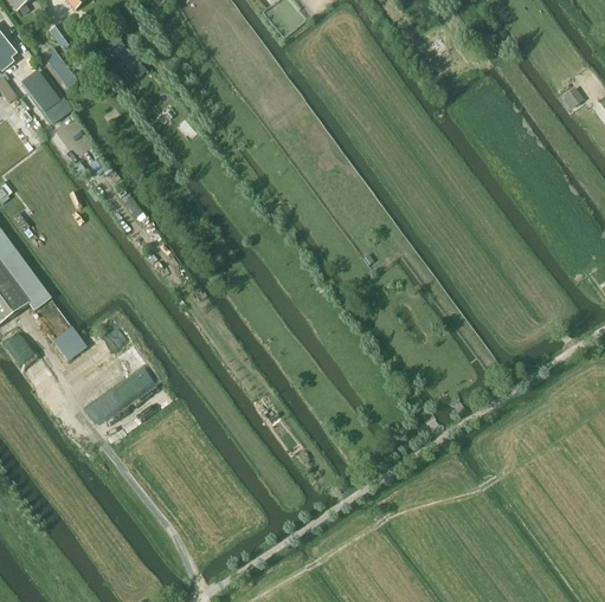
[(76,62),(85,57),(60,23),(51,30),(76,62)]
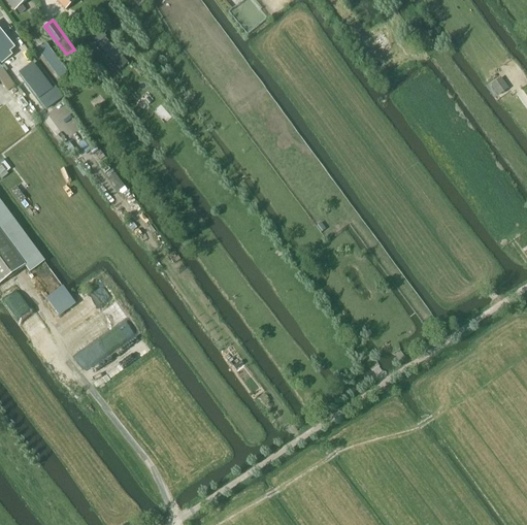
[(98,27),(91,34),(114,61),(123,54),(105,34),(106,33),(100,26),(98,27)]
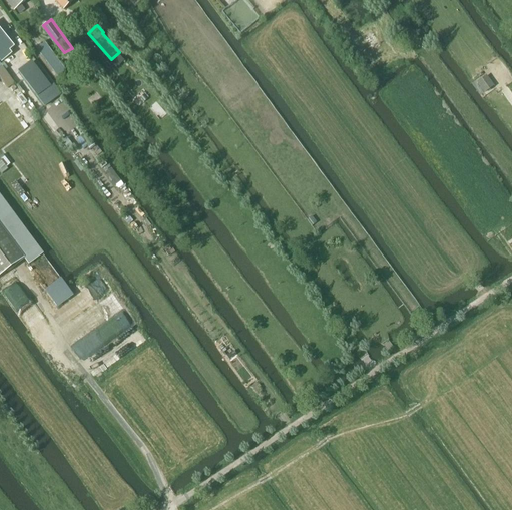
[(0,26),(0,56),(0,57),(2,59),(12,51),(10,49),(15,45),(0,26)]
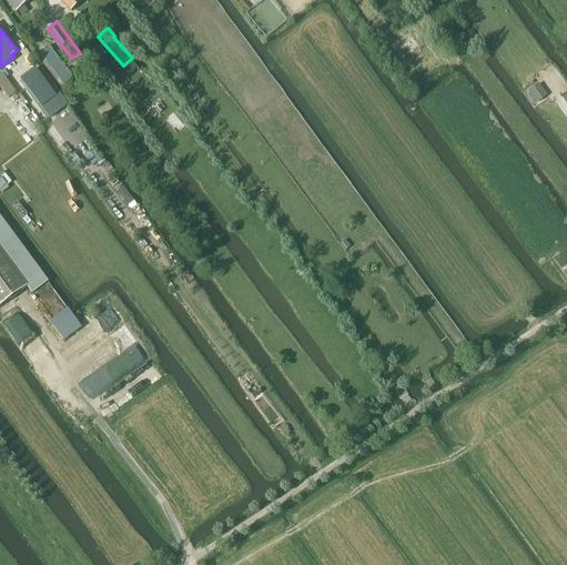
[(64,82),(73,76),(50,44),(41,51),(64,82)]
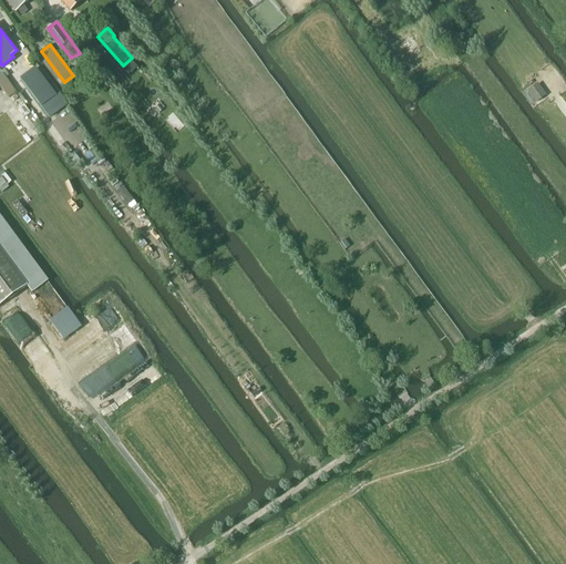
[(49,83),(35,67),(21,78),(44,109),(59,98),(51,88),(49,89),(47,85),(49,83)]
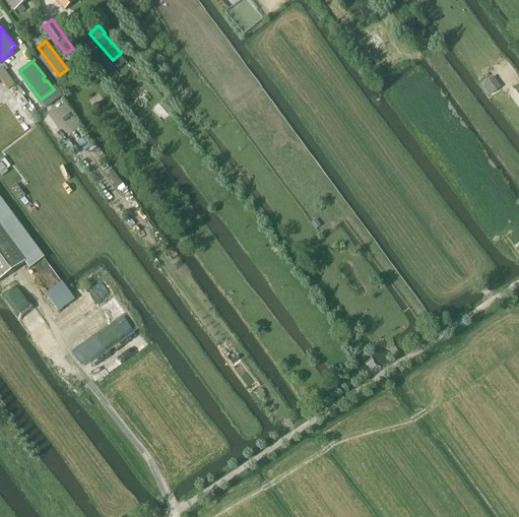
[(501,84),(494,74),(483,81),(492,91),(501,84)]
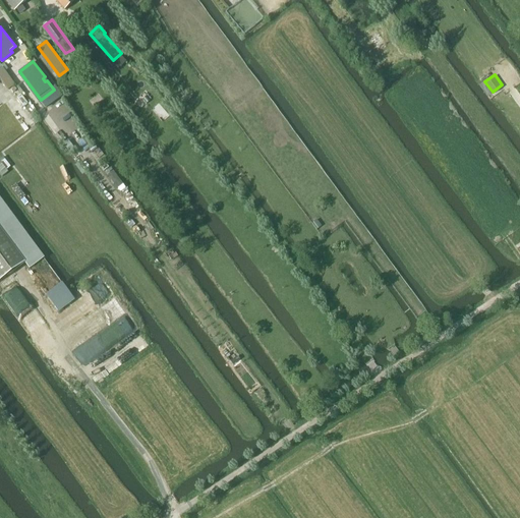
[(113,169),(108,172),(118,185),(123,182),(113,169)]
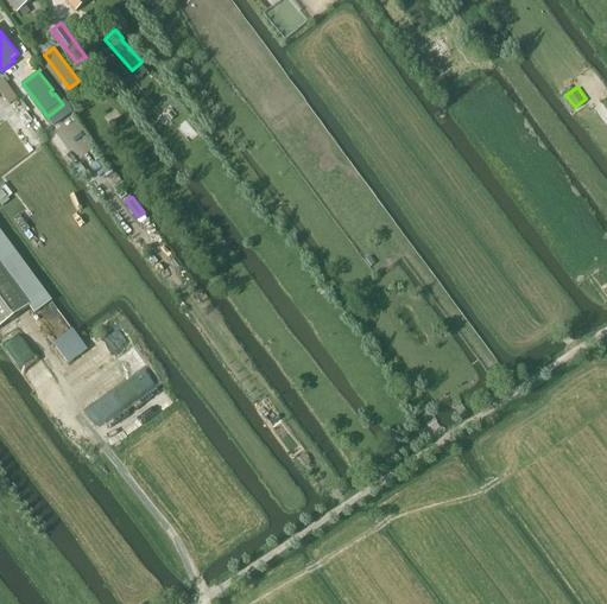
[(36,311),(52,298),(0,228),(0,322),(29,302),(36,311)]
